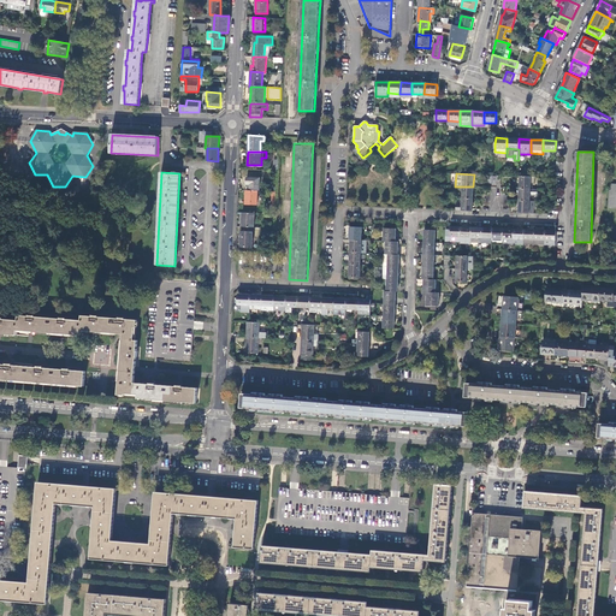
[(535,177),(520,176),(520,189),(529,189),(531,184),(535,184),(535,177)]
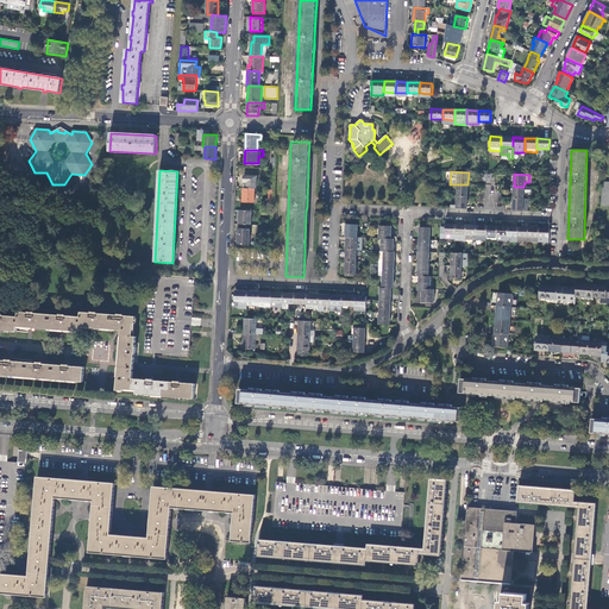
[(246,188),(255,188),(256,189),(257,176),(244,176),(244,184),(246,184),(246,188)]
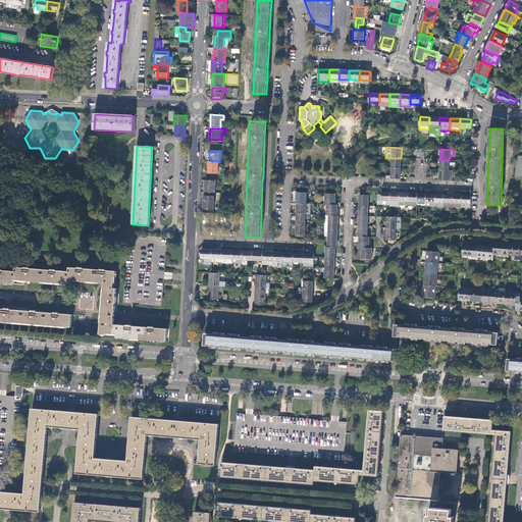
[(392,158),(392,168),(401,168),(401,158),(392,158)]
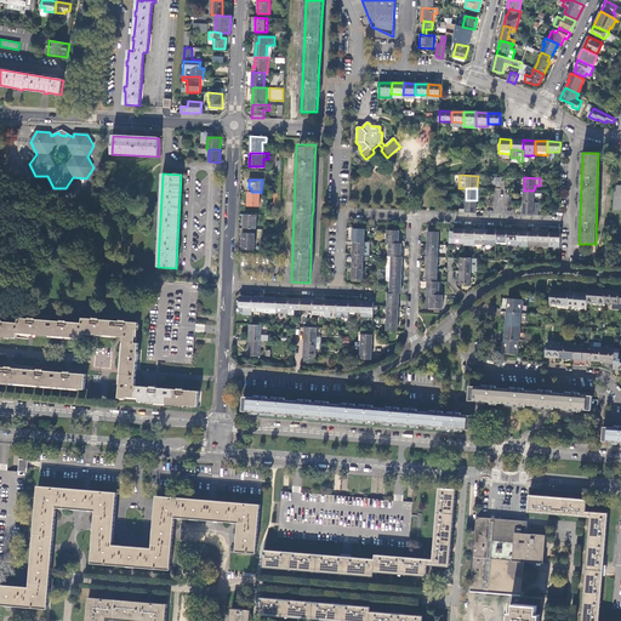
[(524,191),(523,203),(534,203),(534,191),(524,191)]
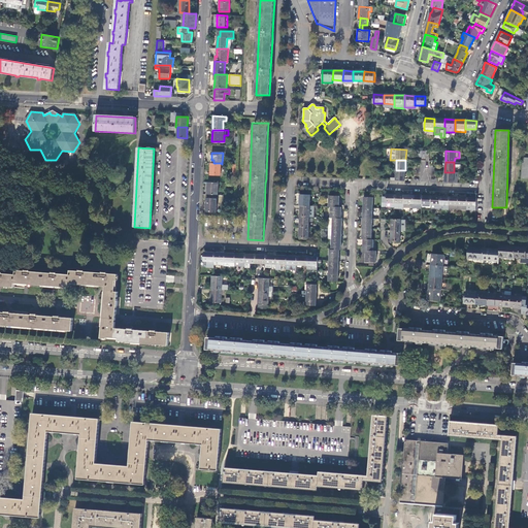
[(213,163),(210,163),(210,175),(220,175),(221,163),(213,163)]
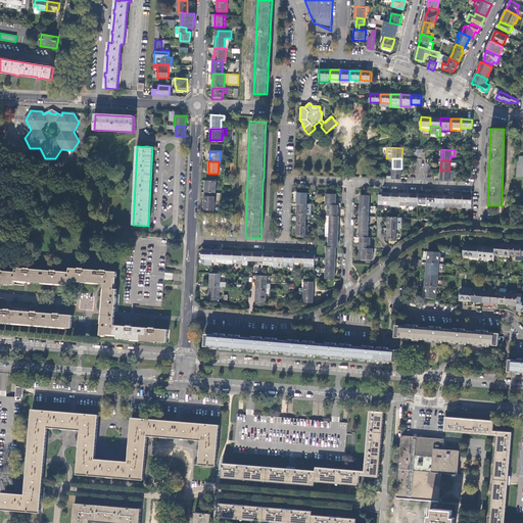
[(386,179),(400,179),(401,169),(392,169),(392,174),(387,174),(386,179)]
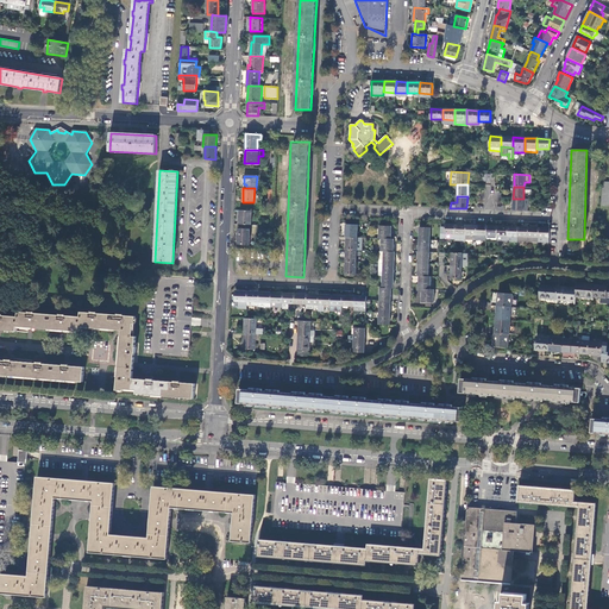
[(513,199),(513,211),(527,211),(528,206),(529,206),(529,199),(523,199),(513,199)]
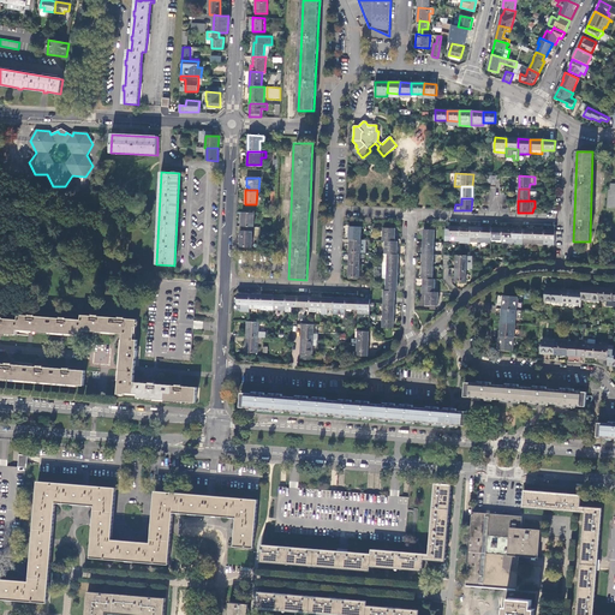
[(254,227),(255,213),(242,213),(242,226),(254,227)]
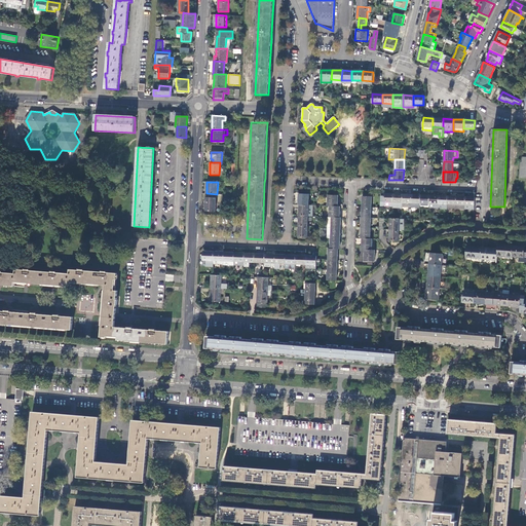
[(393,202),(393,194),(384,193),(384,201),(393,202)]
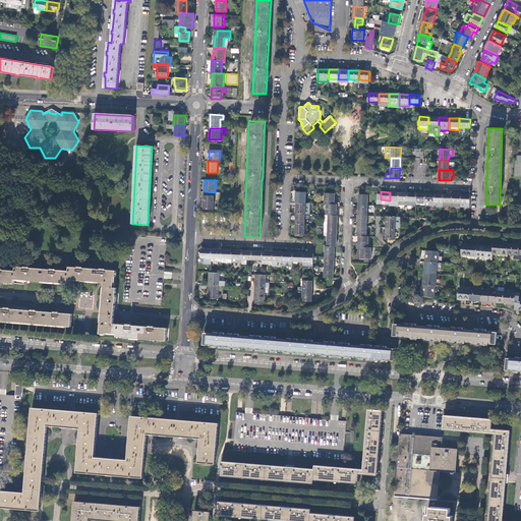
[(296,192),(296,203),(297,203),(306,204),(306,192),(296,192)]
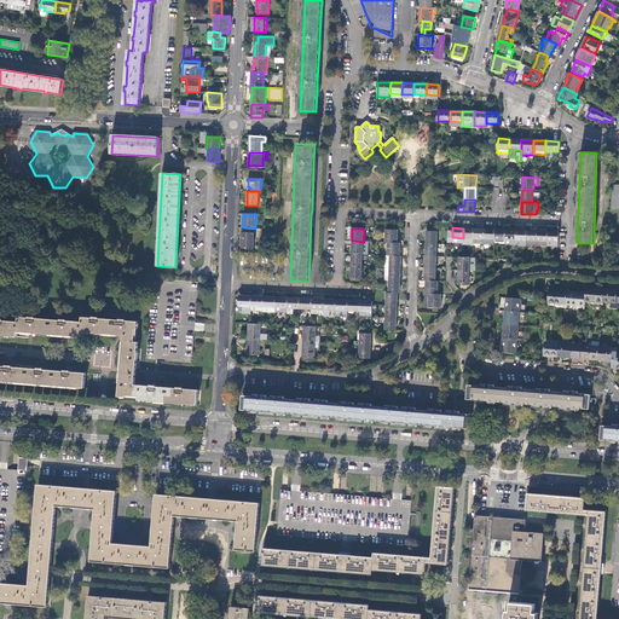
[(474,238),(474,229),(463,229),(463,238),(474,238)]
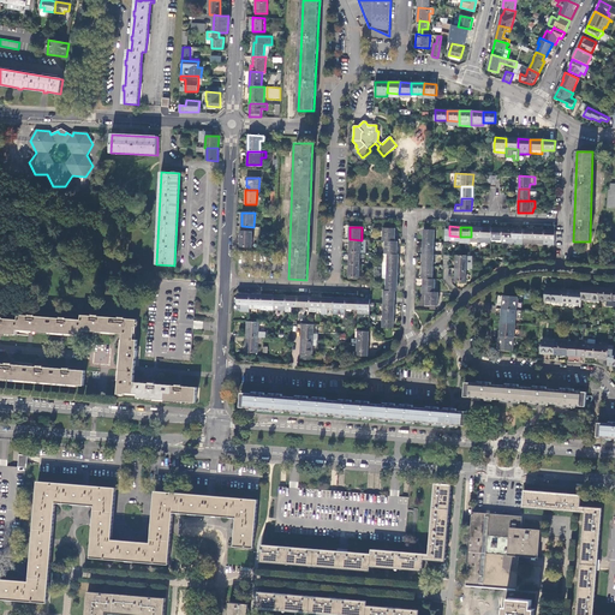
[(482,228),(471,227),(471,237),(470,243),(481,243),(481,238),(482,228)]
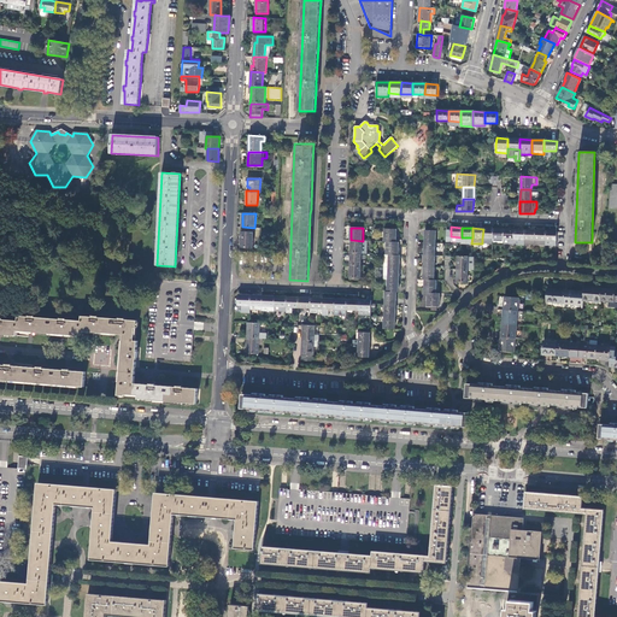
[(385,229),(383,241),(386,241),(395,242),(397,229),(385,229)]
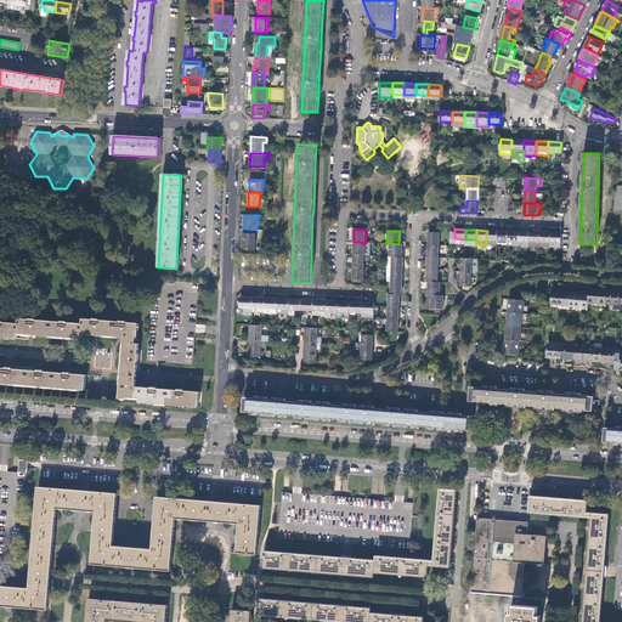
[(497,231),(487,231),(486,241),(497,241),(497,231)]
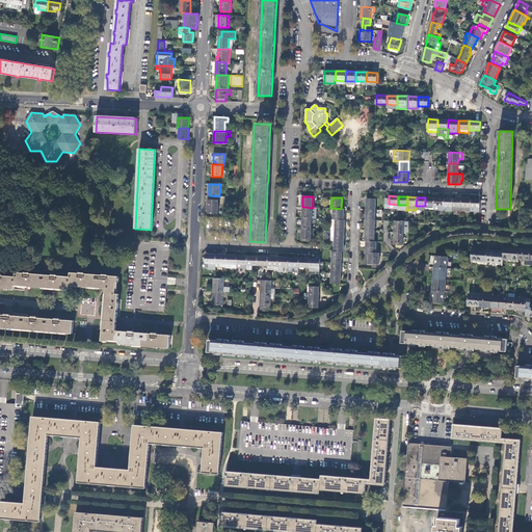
[(434,197),(425,197),(425,206),(434,206),(434,197)]
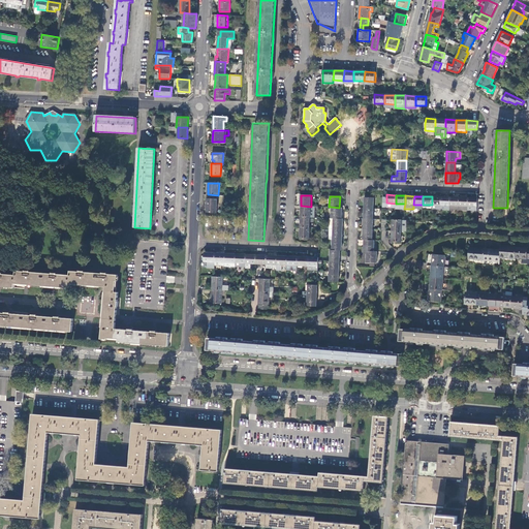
[(441,197),(432,196),(432,205),(432,209),(441,210),(441,206),(441,197)]
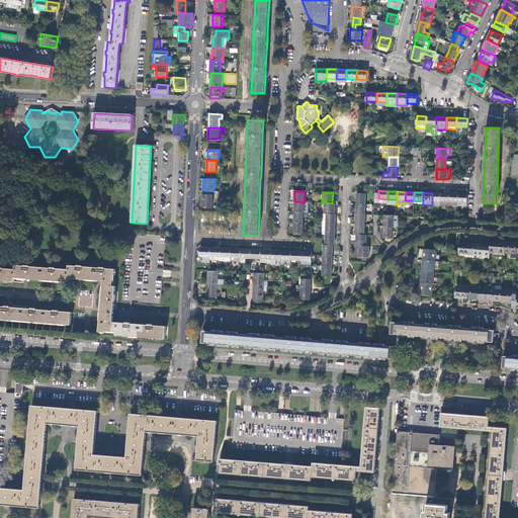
[(356,193),(356,204),(365,204),(365,193),(356,193)]
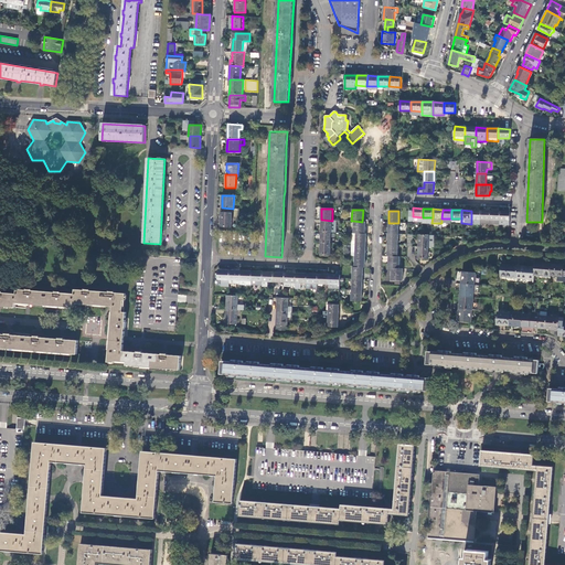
[(481,211),(471,211),(471,220),(480,220),(481,211)]
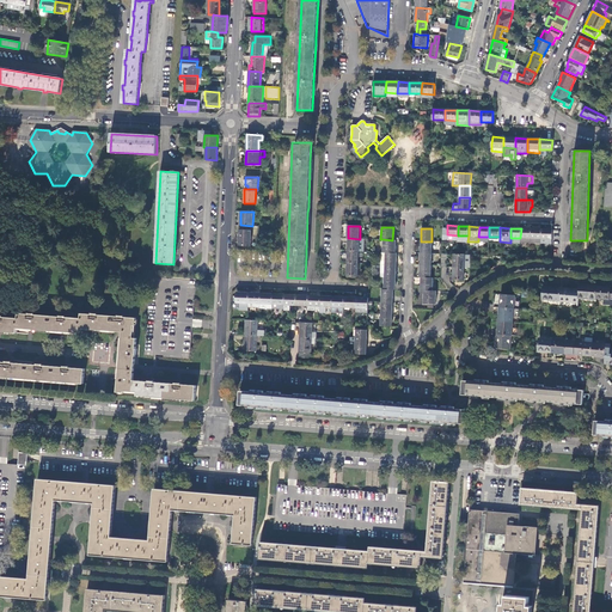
[(532,228),(521,228),(520,238),(520,243),(531,243),(532,228)]
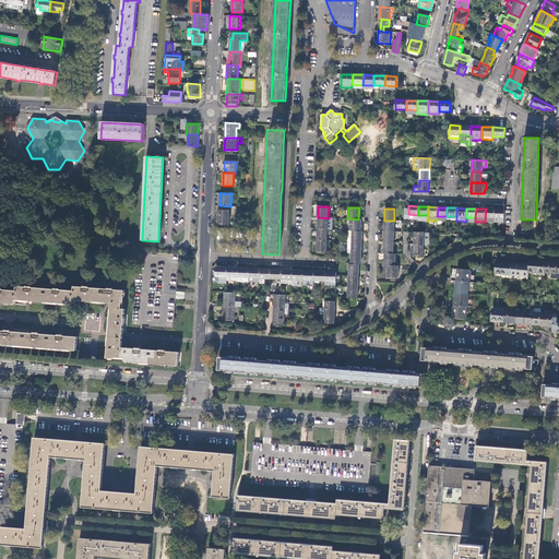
[(495,210),(486,209),(485,222),(495,222),(495,210)]
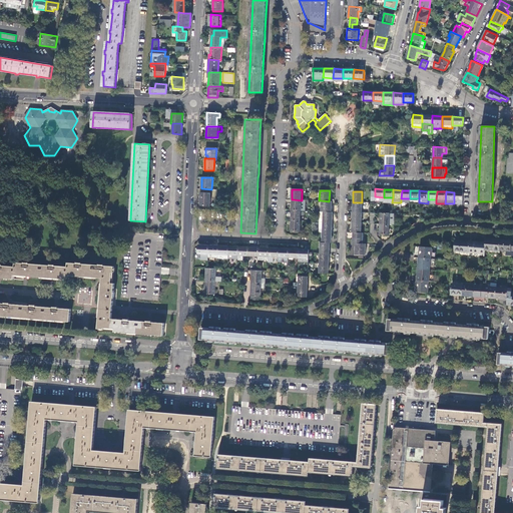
[(200,205),(209,206),(210,198),(209,198),(210,193),(200,192),(200,205)]
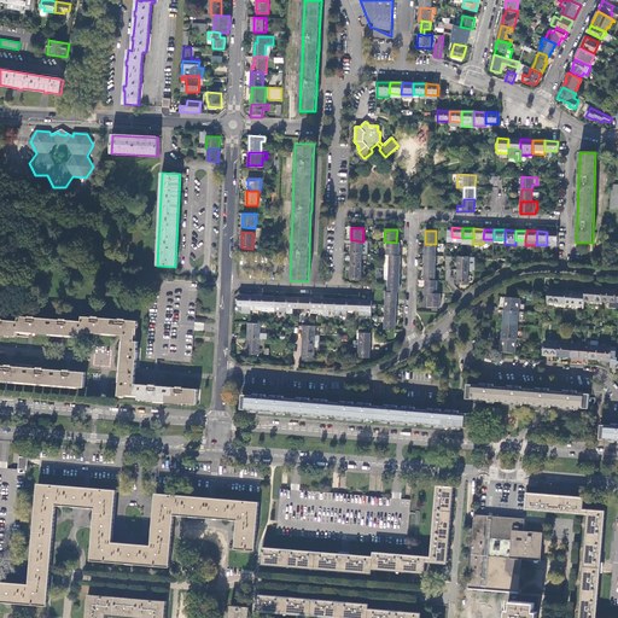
[(558,232),(547,232),(547,245),(552,245),(553,242),(557,242),(558,232)]
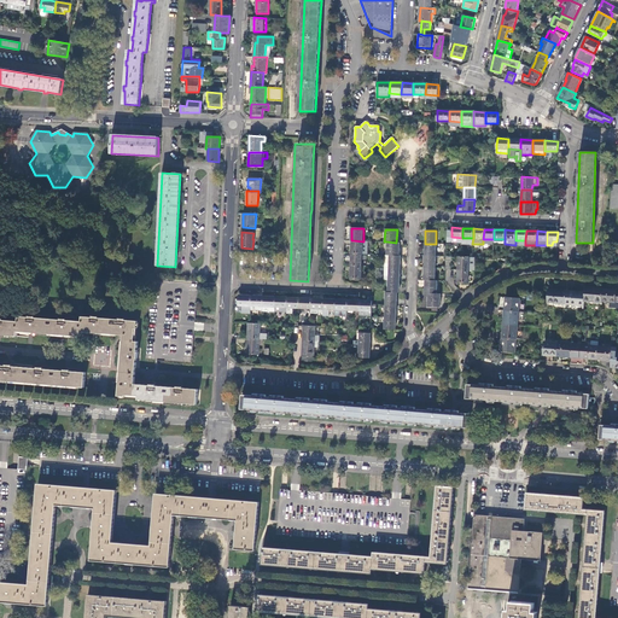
[(362,254),(363,242),(353,240),(353,254),(362,254)]
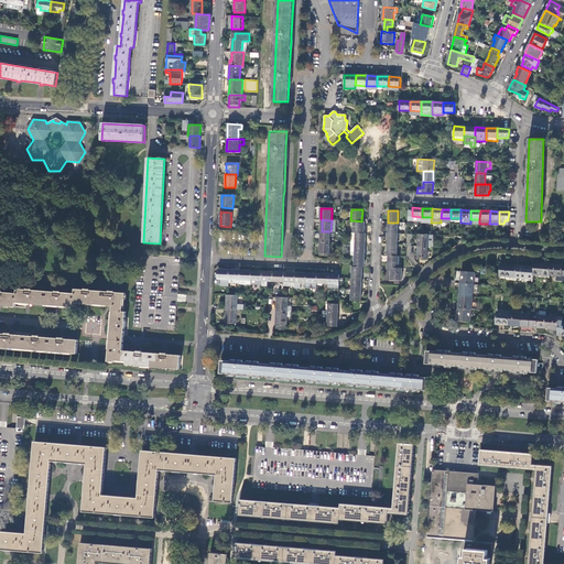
[(353,220),(353,232),(355,232),(364,232),(364,221),(361,221),(353,220)]
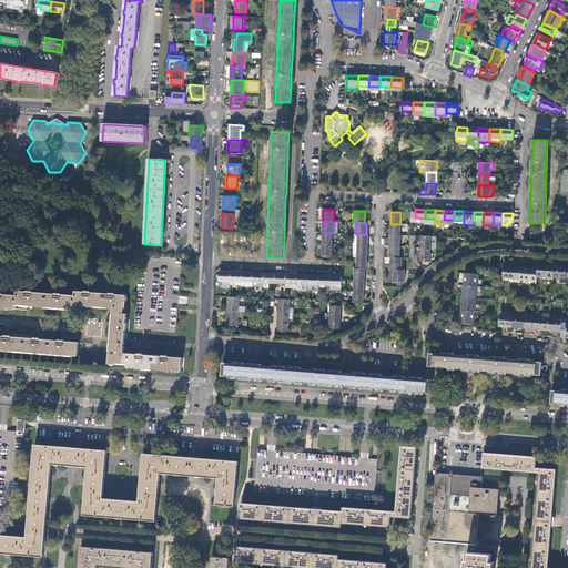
[(401,224),(391,224),(389,235),(399,235),(401,224)]
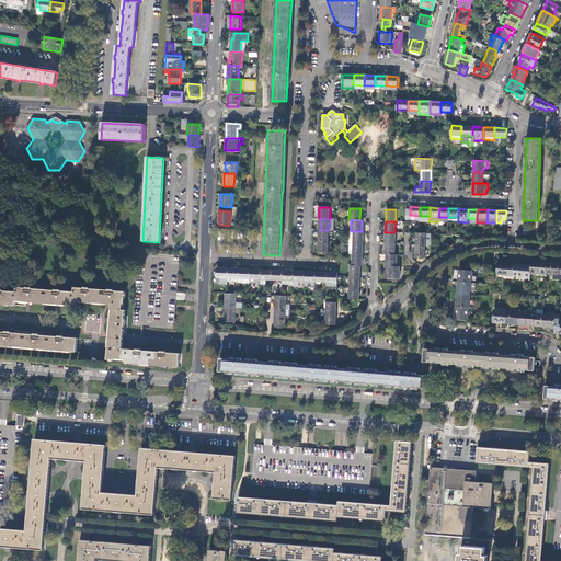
[(329,230),(320,230),(319,241),(329,241),(329,230)]
